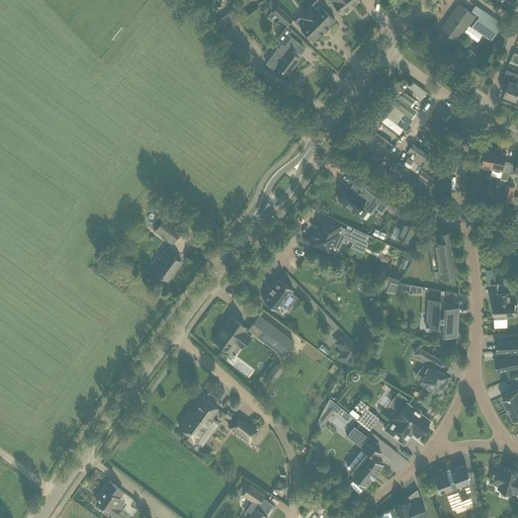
[(331,0),(332,0),(331,1),(341,13),(358,0),(331,0)]
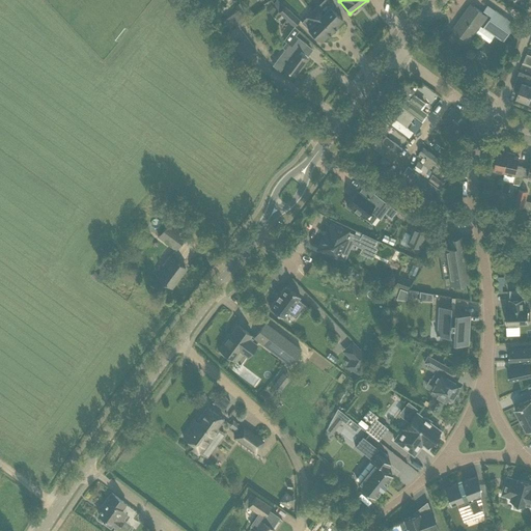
[(271,4),(267,9),(272,14),(276,8),(271,4)]
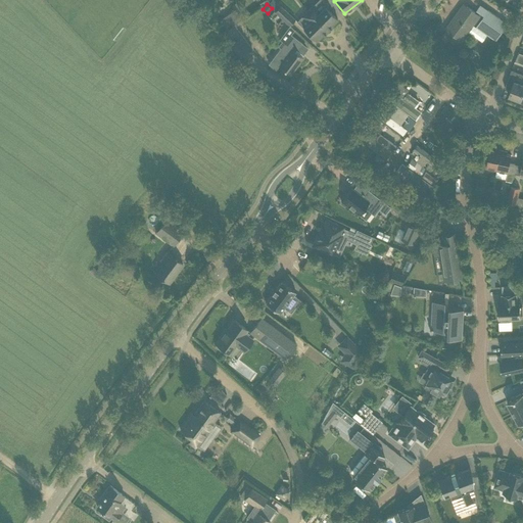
[(275,12),(289,26),(295,19),(280,6),(275,12)]
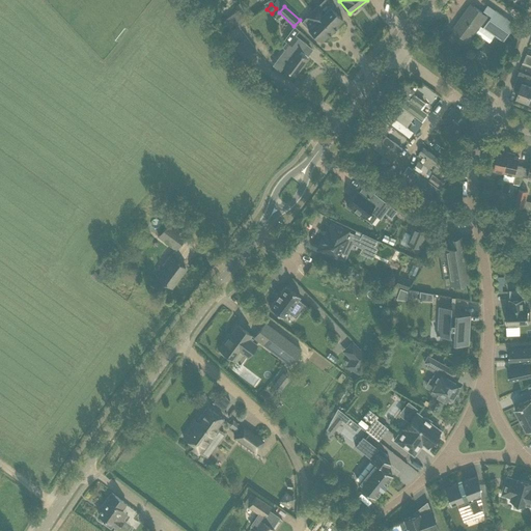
[(342,20),(330,6),(323,14),(315,7),(312,11),(333,32),(337,28),(336,26),(342,20)]
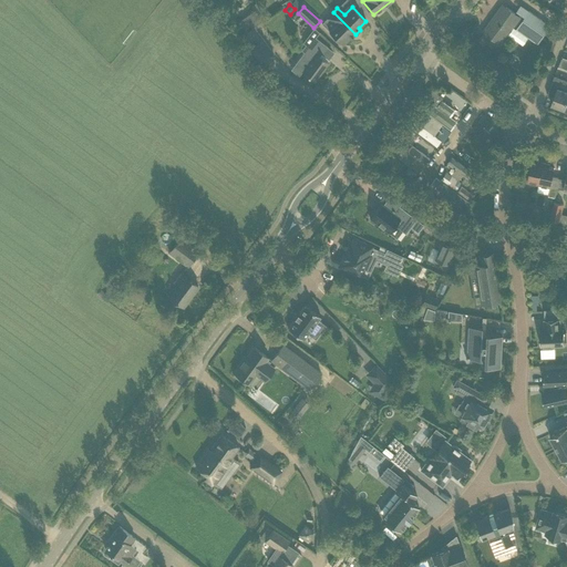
[(484,32),(500,44),(506,34),(519,17),(515,13),(506,7),(501,14),(498,12),(484,32)]
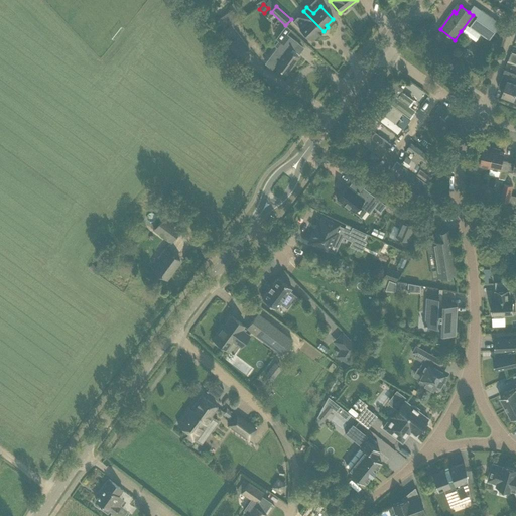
[(220,18),(227,27),(230,24),(231,24),(238,18),(231,9),(220,18)]
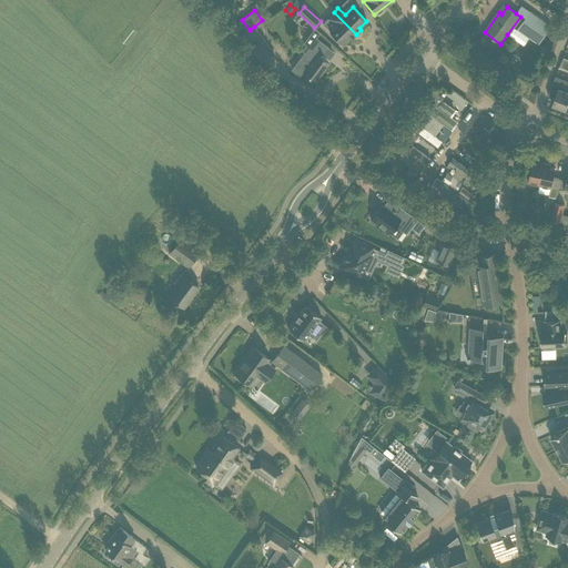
[(529,36),(538,42),(550,26),(530,11),(518,28),(529,36)]
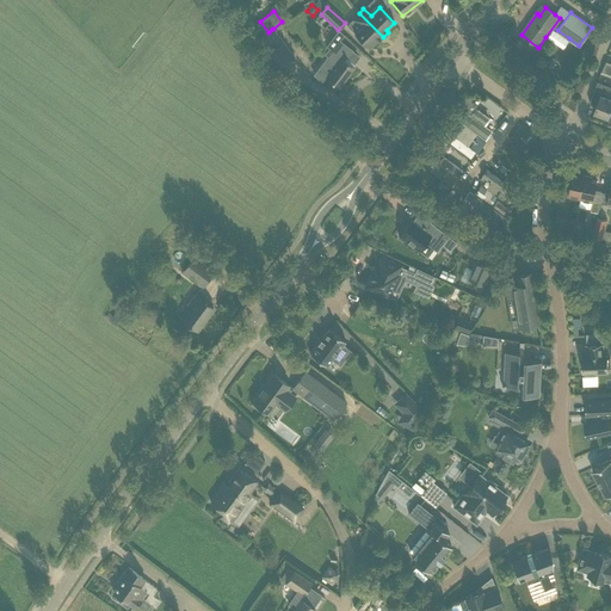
[(383,37),(359,13),(355,17),(362,25),(353,32),(369,48),(376,41),(378,42),(381,39),(383,37)]
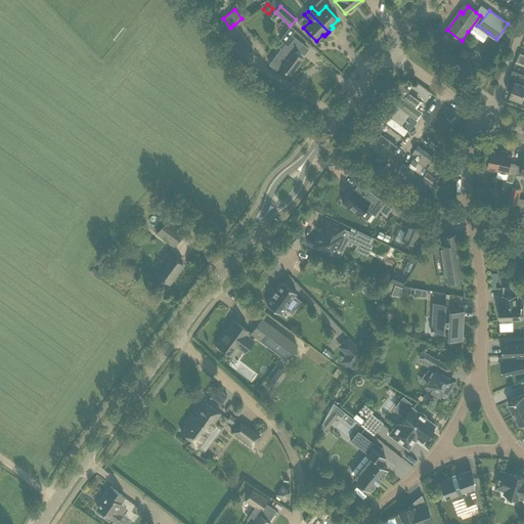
[(233,25),(230,28),(227,30),(235,41),(230,45),(241,58),(253,49),(234,25),(233,25)]
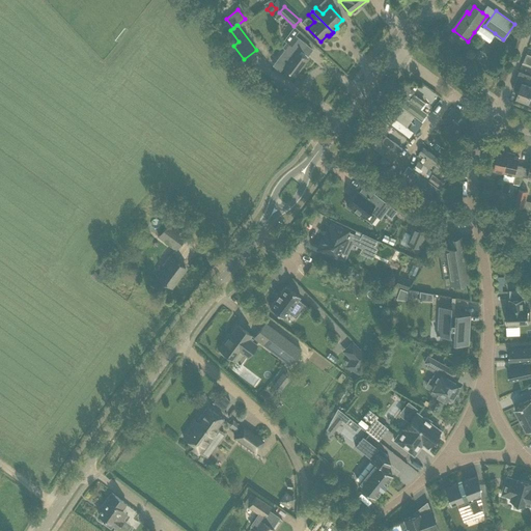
[(295,77),(308,59),(300,53),(306,44),(298,36),(291,46),(288,44),(272,65),(274,66),(280,71),(282,67),(295,77)]
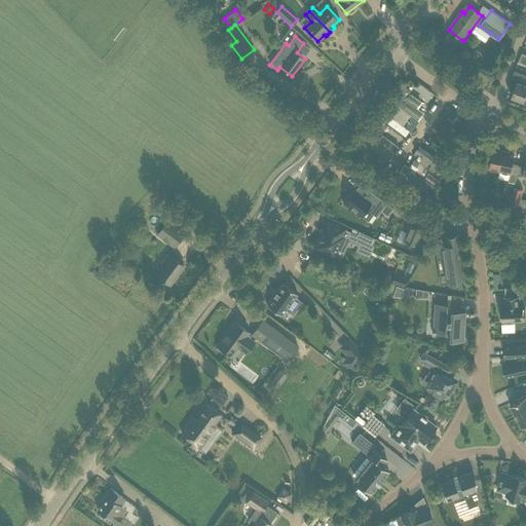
[(452,41),(448,46),(454,50),(458,45),(452,41)]
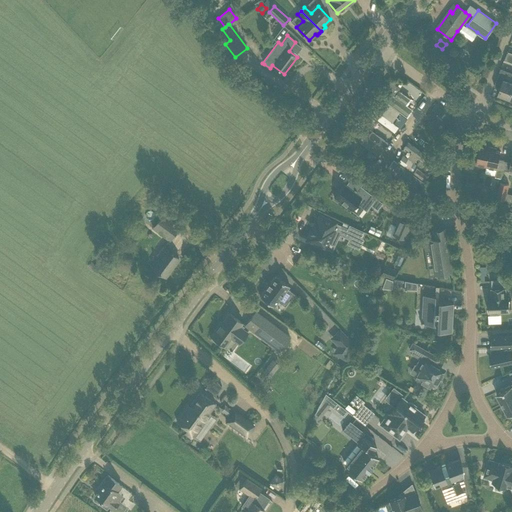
[(497,94),(508,98),(511,89),(511,72),(501,68),(494,86),(500,88),(497,94)]
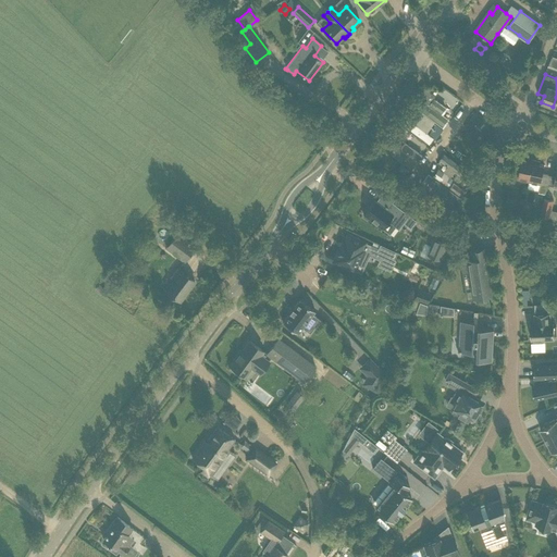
[(419,93),(419,94),(430,101),(434,96),(423,87),(419,93)]
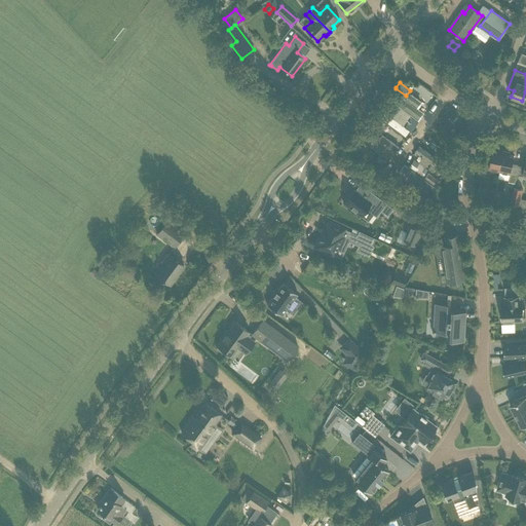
[(407,101),(403,98),(398,105),(419,120),(424,113),(420,110),(424,104),(412,94),(407,101)]
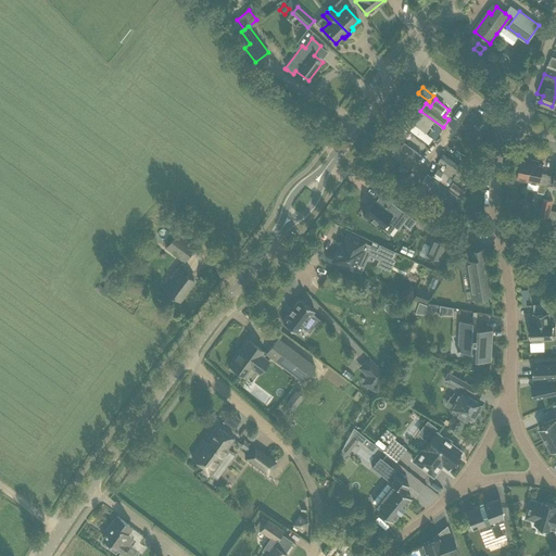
[(420,113),(409,105),(408,105),(405,111),(416,118),(420,113)]
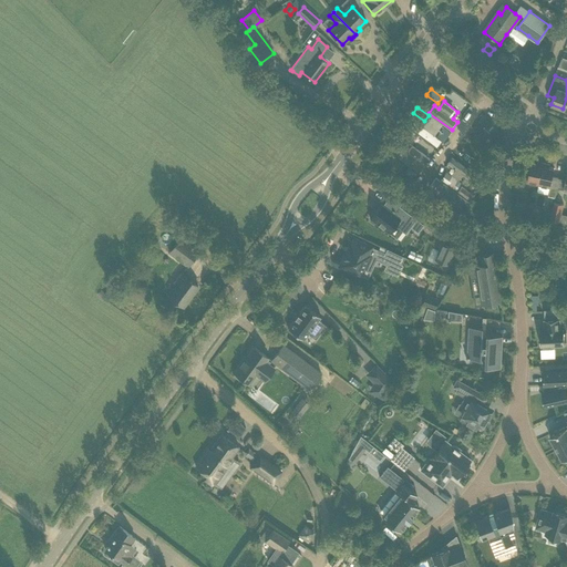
[(416,134),(436,148),(441,143),(435,138),(441,132),(425,121),(416,134)]
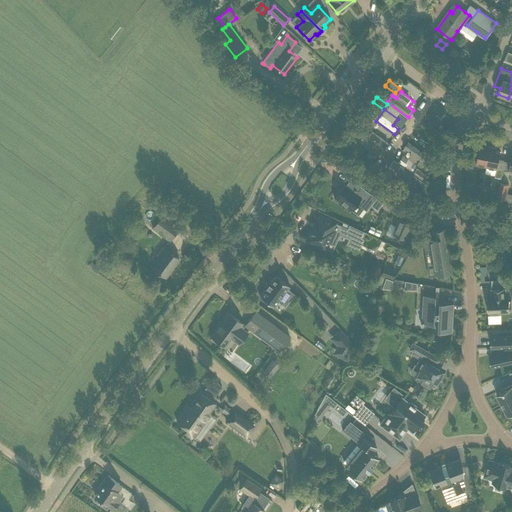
[(361,118),(371,125),(375,120),(365,113),(361,118)]
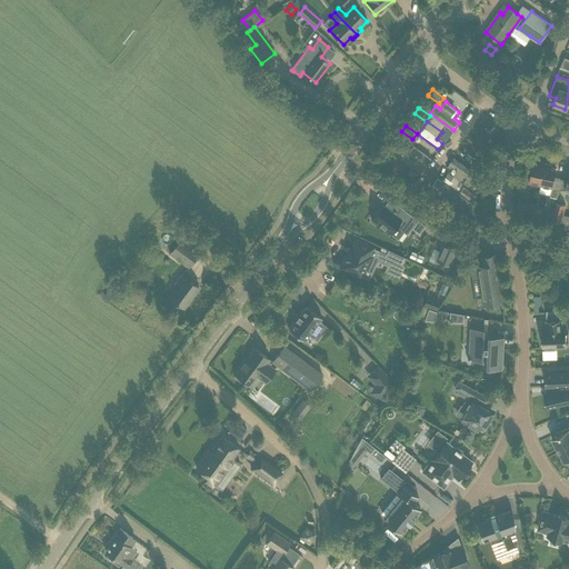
[(420,177),(428,167),(421,162),(426,157),(413,148),(409,153),(403,149),(396,159),(409,169),(416,173),(420,177)]
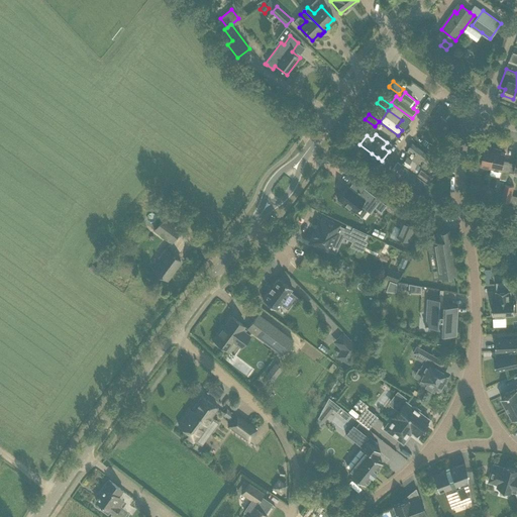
[(436,162),(412,144),(408,151),(431,169),(431,168),(436,162)]
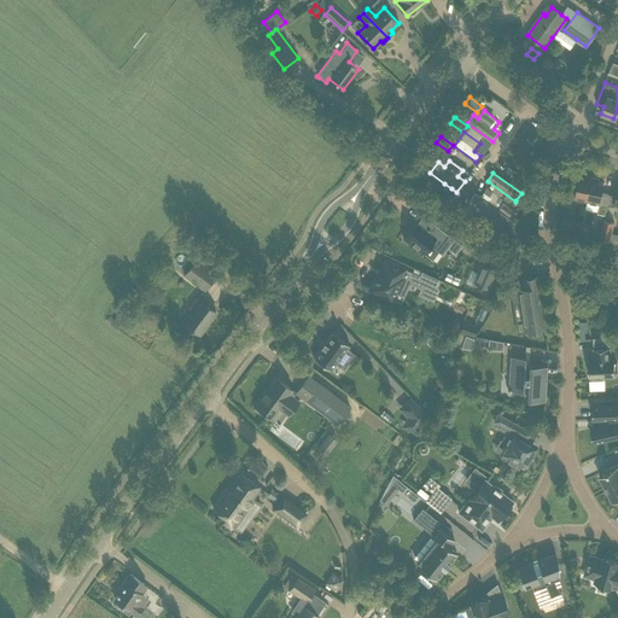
[(575,198),(587,200),(593,176),(586,175),(584,179),(578,178),(577,187),(575,198)]
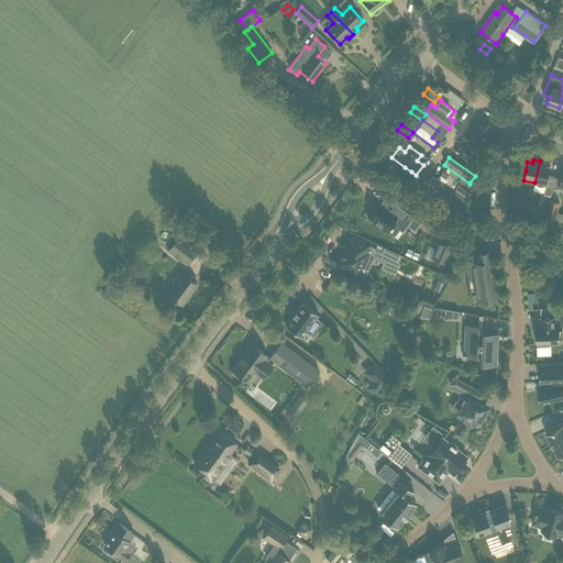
[(540,161),(534,183),(547,186),(544,194),(551,196),(552,189),(553,189),(555,177),(549,176),(551,167),(545,166),(545,162),(540,161)]
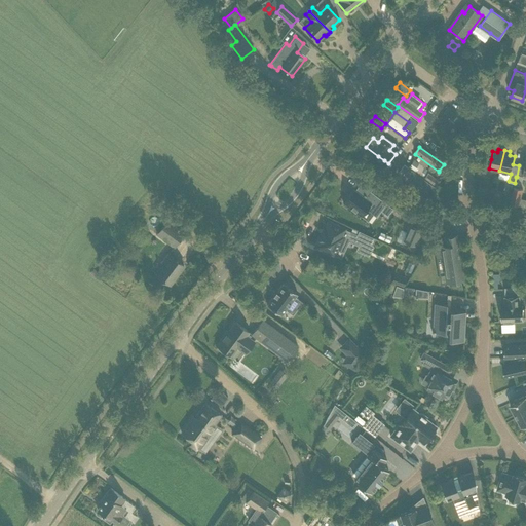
[(430,188),(405,168),(401,175),(426,193),(430,188)]
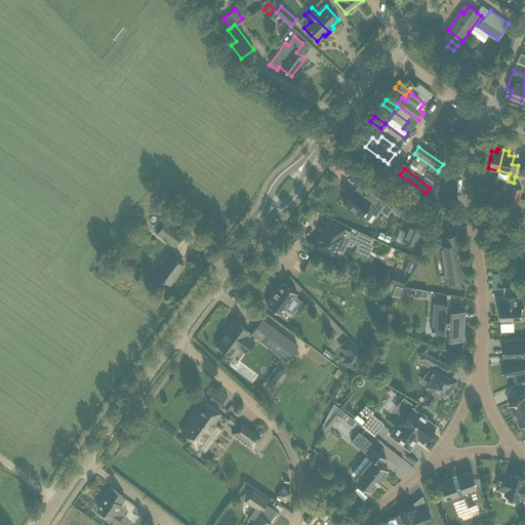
[(423,178),(433,186),(434,186),(437,180),(427,173),(423,178)]
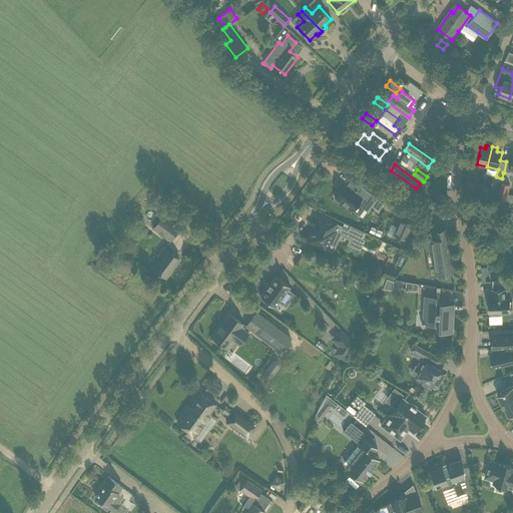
[(499,192),(497,198),(506,200),(512,201),(512,196),(507,196),(510,184),(501,182),(499,192)]
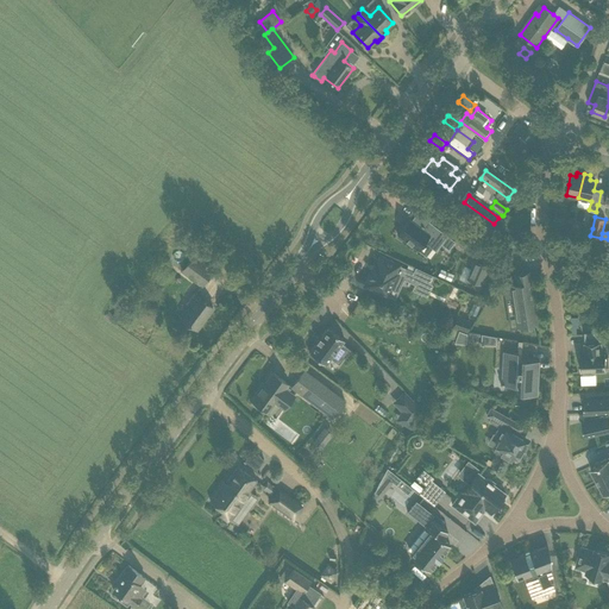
[(409,219),(397,234),(418,250),(426,256),(432,249),(435,251),(440,244),(449,250),(454,242),(428,221),(422,228),(409,219)]
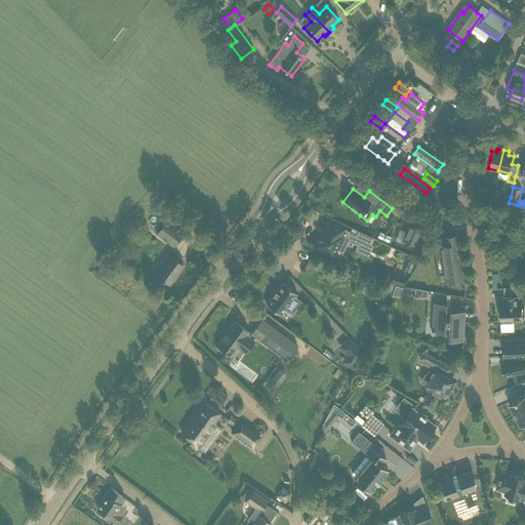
[(425,197),(414,190),(411,195),(421,203),(425,197)]
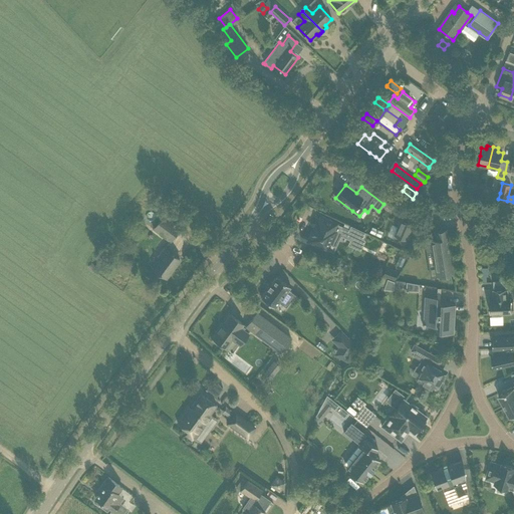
[(154,229),(170,242),(180,229),(163,216),(154,229)]
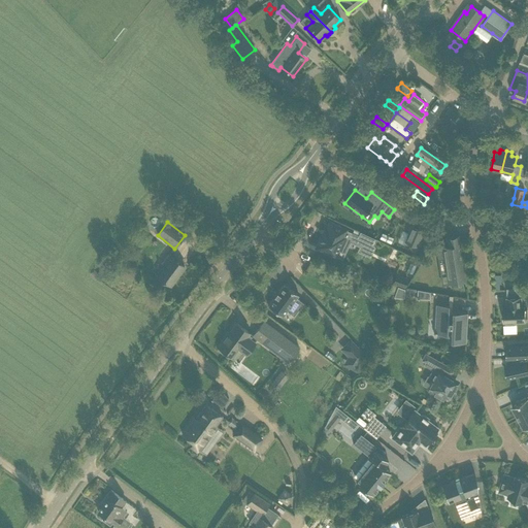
[(324,229),(316,248),(334,256),(342,238),(349,241),(360,246),(359,251),(369,256),(373,248),(371,246),(374,239),(374,238),(360,232),(358,235),(345,230),(330,222),(326,230),(324,229)]
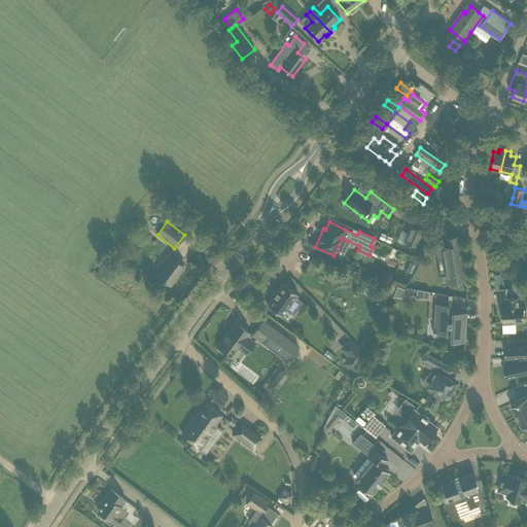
[(408,233),(403,242),(416,247),(421,235),(422,233),(426,235),(428,230),(424,227),(423,230),(411,224),(408,233)]
